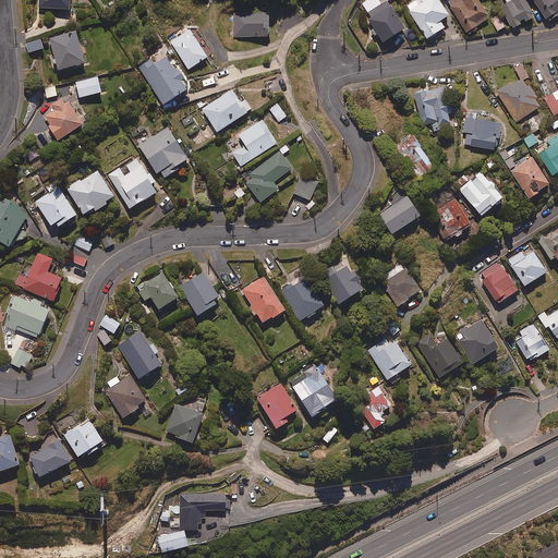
[(438,0),(424,0),(408,11),(426,38),(445,26),(440,20),(448,14),(438,0)]
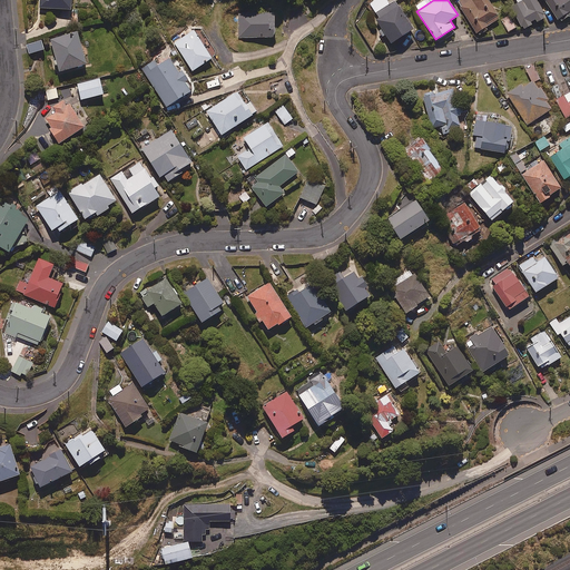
[(470,0),(460,7),(478,33),(501,18),(489,0),(470,0)]
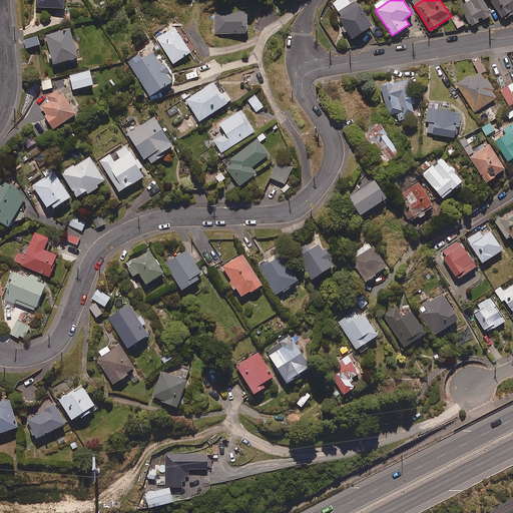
[(491,12),(484,0),(462,0),(463,1),(459,4),(469,24),(470,22),(471,26),(479,22),(477,19),(482,16),(483,19),(490,16),(489,13),(491,12)]
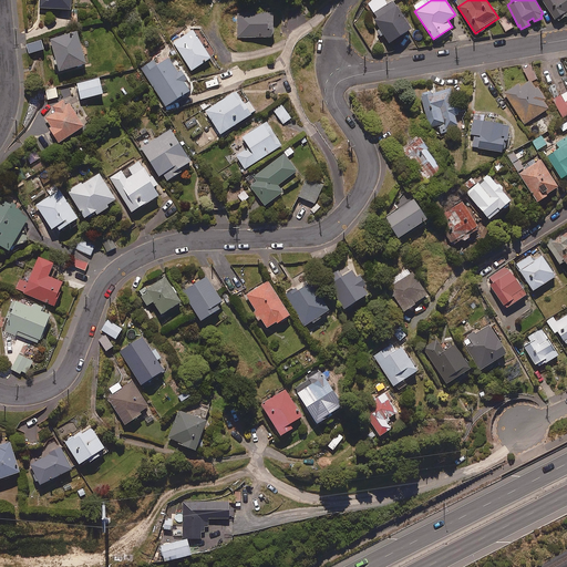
[(566,0),(544,0),(555,17),(557,16),(559,19),(566,13),(566,0)]
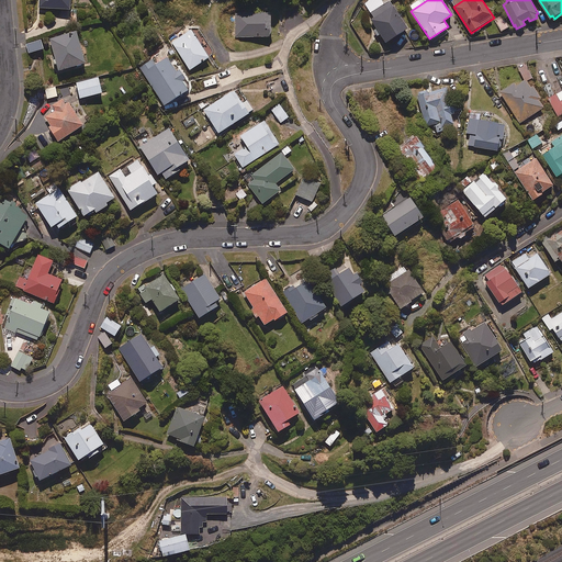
[(407,27),(393,4),(370,20),(384,43),(407,27)]
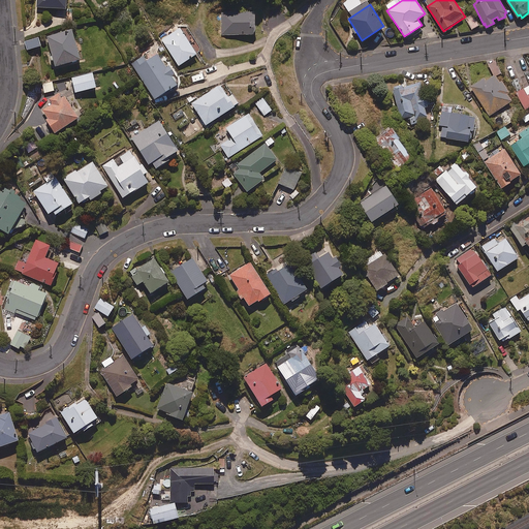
[(255,11),(221,11),(221,34),(255,34),(255,11)]
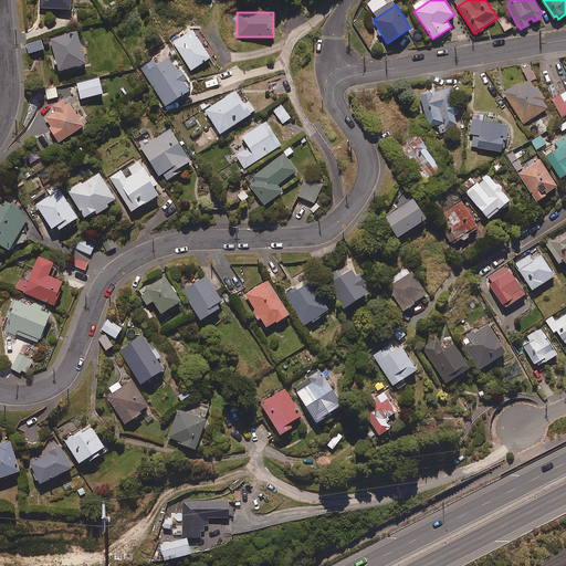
[(507,17),(500,21),(505,30),(513,25),(507,17)]
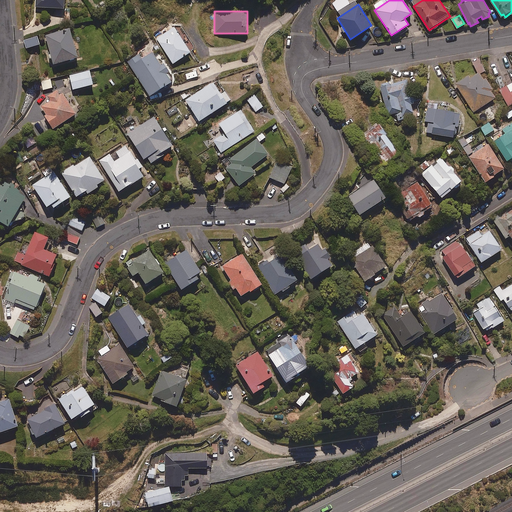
[(173,27),(155,38),(172,64),(190,52),(173,27)]
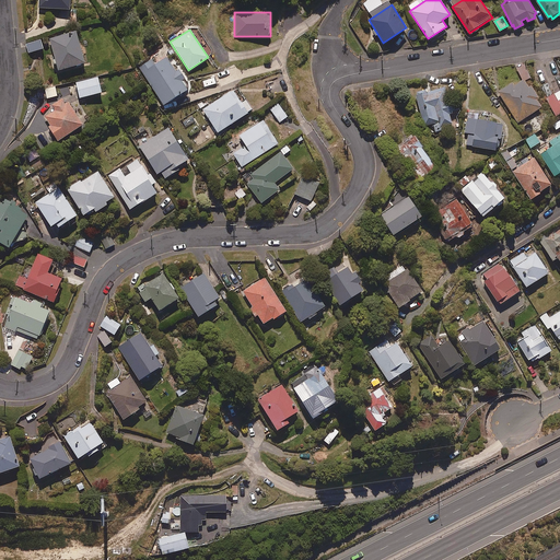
[(76,31),(49,38),(58,70),(84,62),(76,31)]
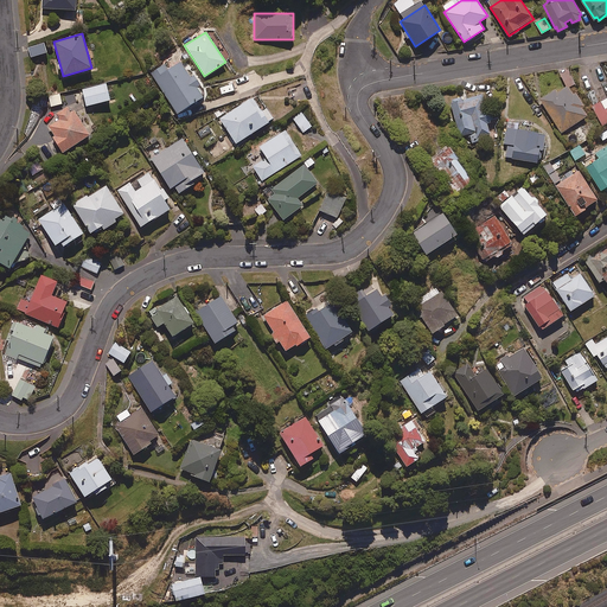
[(44,42),(27,48),(31,57),(46,52),(44,42)]
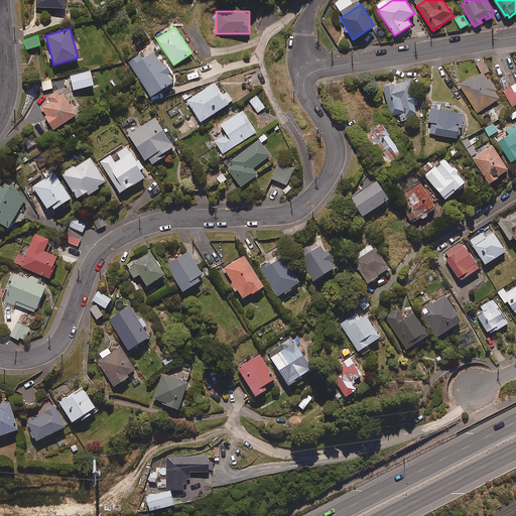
[(153,51),(142,58),(139,53),(128,61),(150,97),(172,83),(167,74),(170,72),(164,62),(161,65),(153,51)]
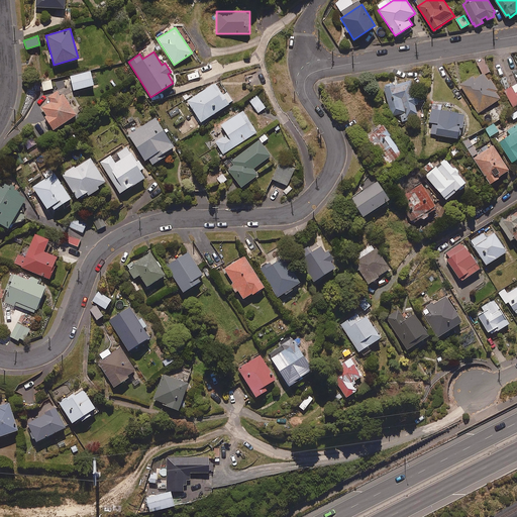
[(90,71),(70,76),(73,90),(94,85),(90,71)]
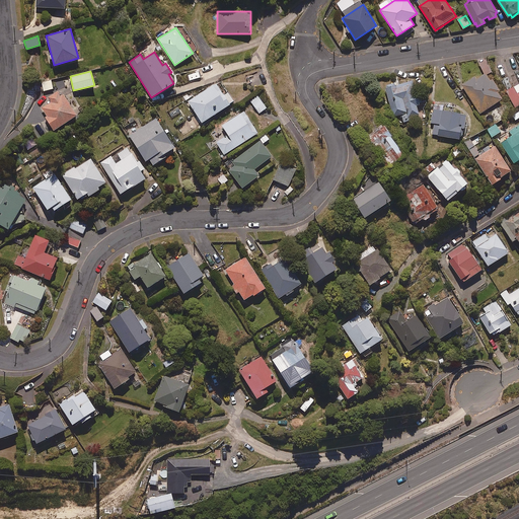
[(476,78),(474,76),(461,85),(479,114),(502,98),(497,91),(499,90),(492,79),(490,80),(485,73),(476,78)]
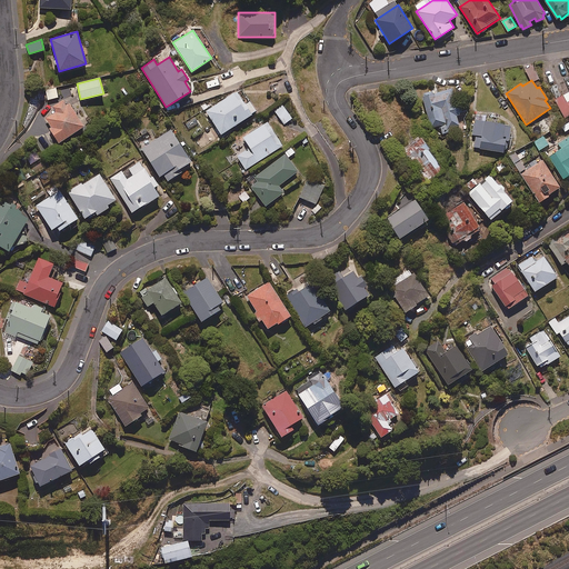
[(58,97),(56,87),(45,89),(47,100),(58,97)]
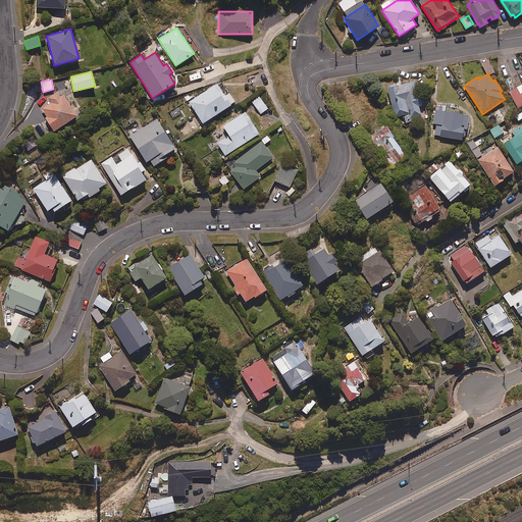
[(397,83),(385,86),(396,117),(409,113),(410,118),(421,115),(418,106),(421,105),(414,80),(398,85),(397,83)]
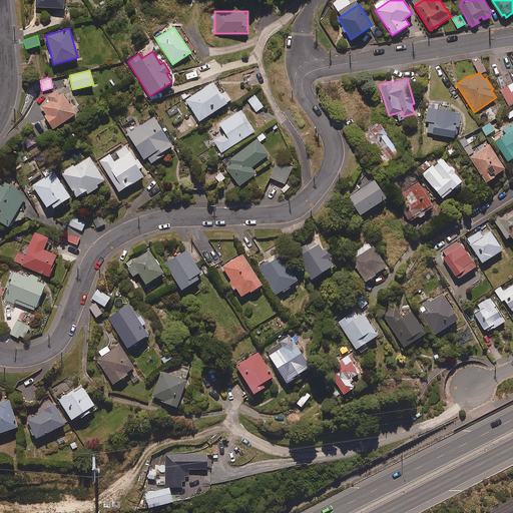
[(512,104),(512,81),(499,90),(509,107),(512,104)]
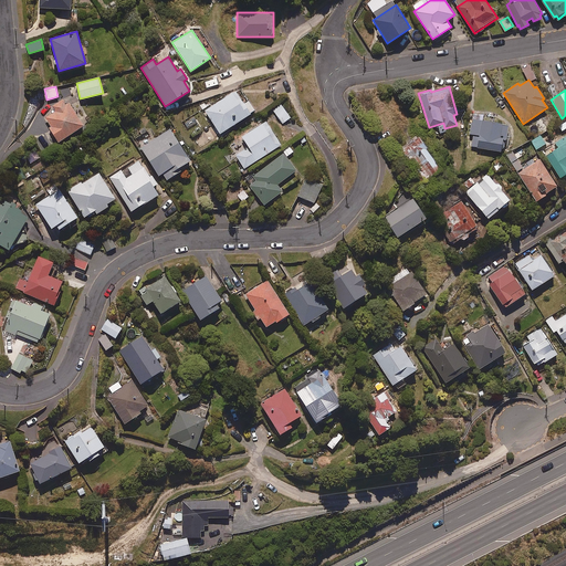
[(250,113),(236,91),(232,93),(231,92),(203,111),(219,134),(250,113)]
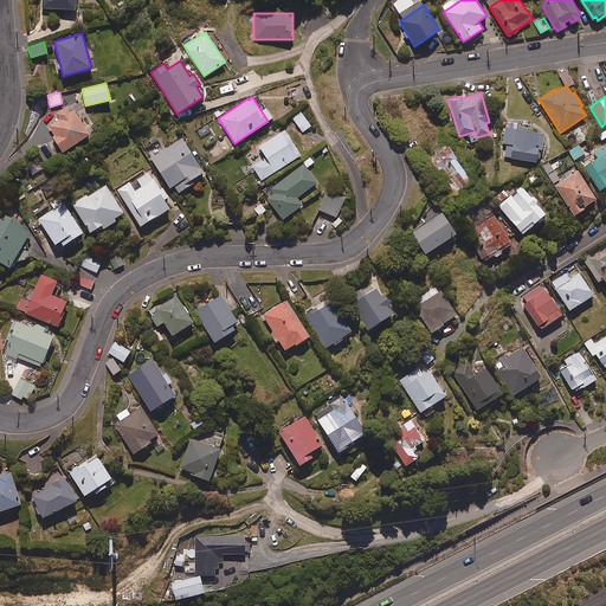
[(70,111),(66,105),(55,114),(58,118),(49,126),(55,135),(52,136),(62,153),(90,135),(73,109),(70,111)]
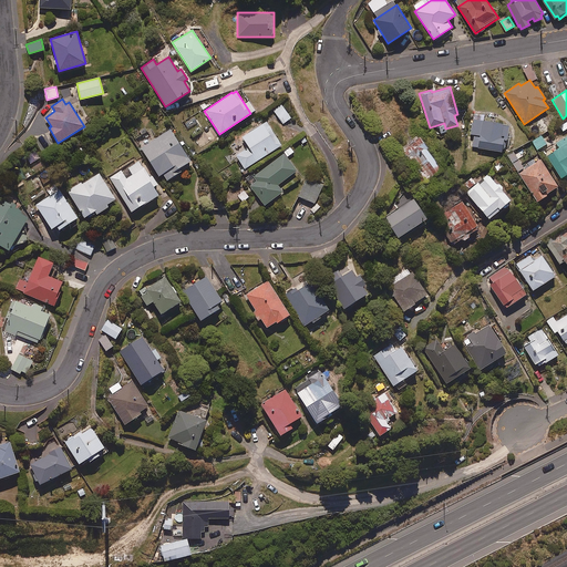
[(291,117),(281,104),(272,111),(284,124),(291,117)]
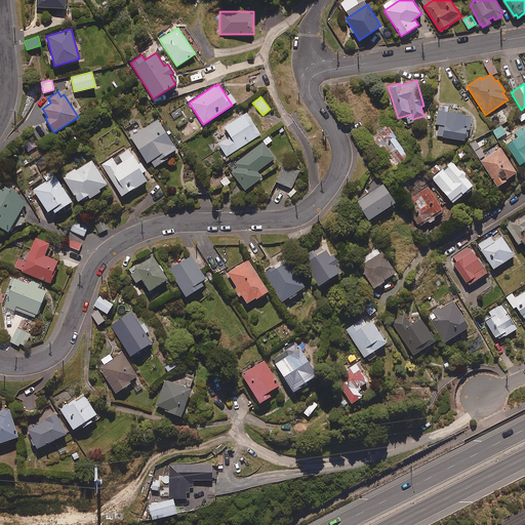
[(449,106),(438,104),(435,124),(439,125),(437,136),(465,140),(466,129),(470,130),(472,115),(449,112),(449,106)]
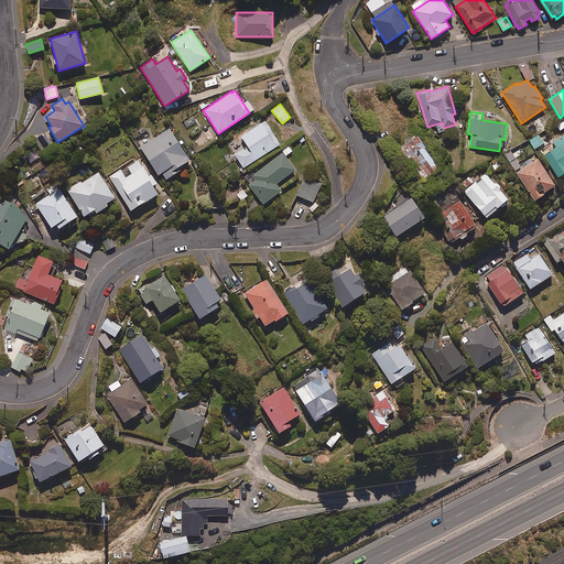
[(264,119),(240,136),(248,147),(234,155),(242,169),(281,144),(264,119)]
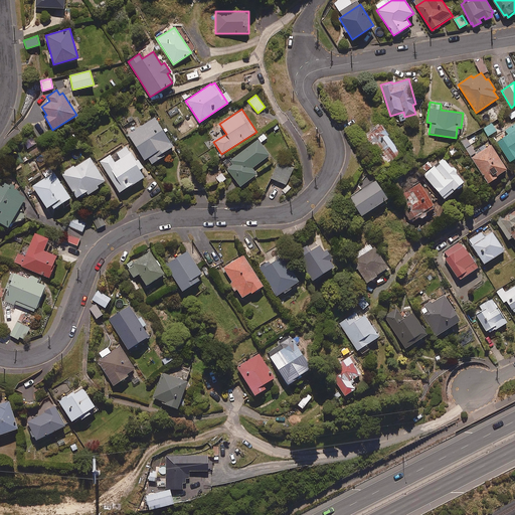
[(173,146),(155,117),(128,135),(144,160),(147,158),(151,164),(165,155),(163,152),(173,146)]
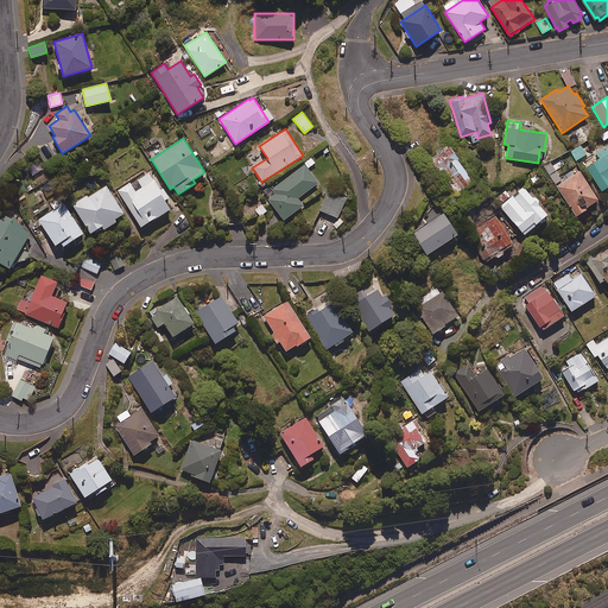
[(460,159),(449,145),(426,162),(451,197),(473,182),(457,160),(460,159)]
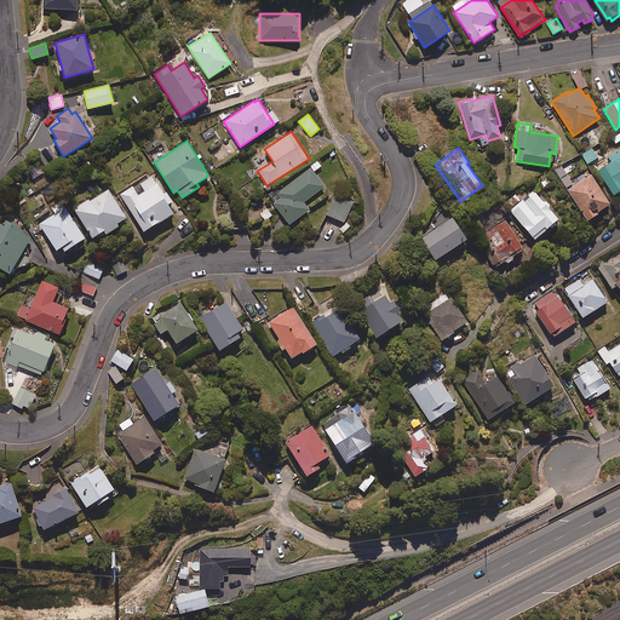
[(597,158),(592,149),(583,156),(587,164),(597,158)]
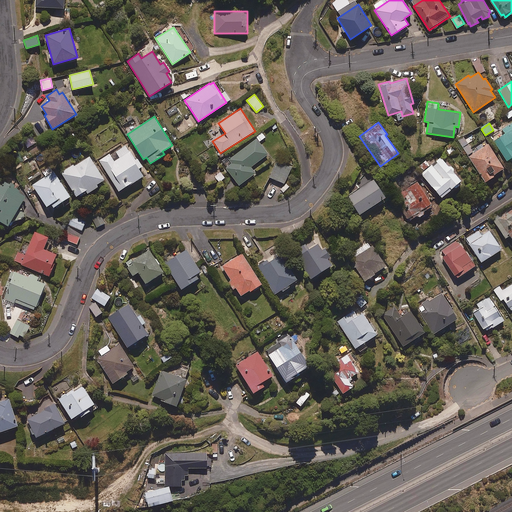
[(511,157),(511,129),(493,141),(506,161),(511,157)]
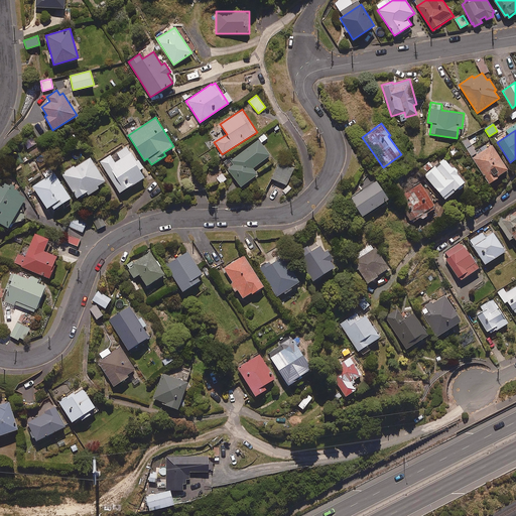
[(36,144),(31,137),(23,142),(27,149),(36,144)]
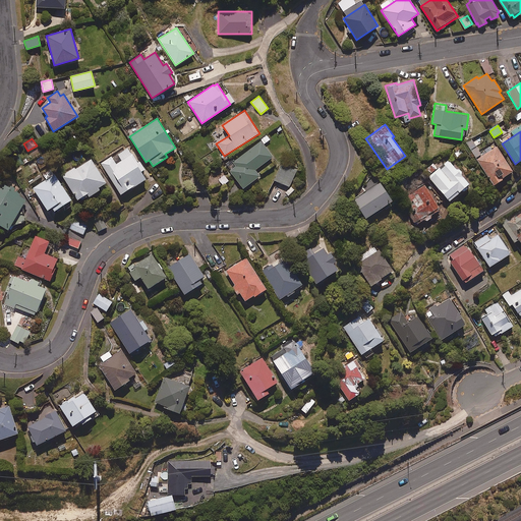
[(273,157),(261,139),(232,161),(236,166),(229,171),(242,189),(261,176),(255,169),(273,157)]
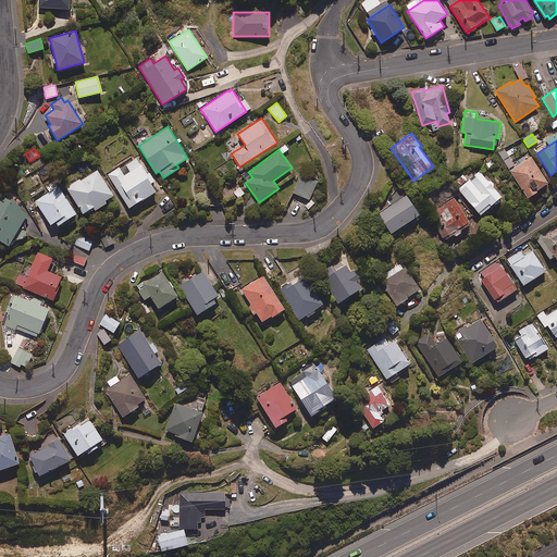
[(498,152),(509,170),(515,165),(505,149),(498,152)]
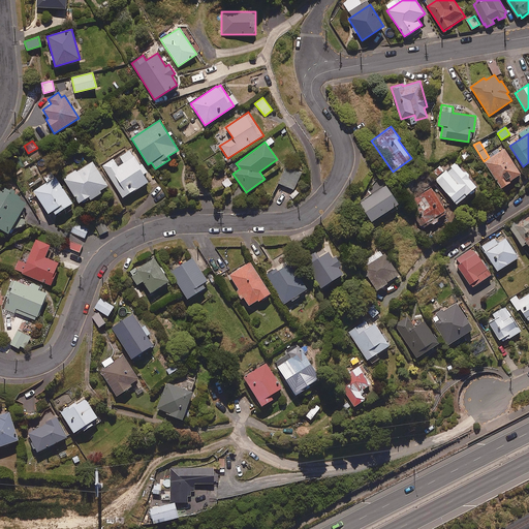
[(520,174),(504,148),(489,157),(484,161),(500,188),(510,182),(509,181),(520,174)]
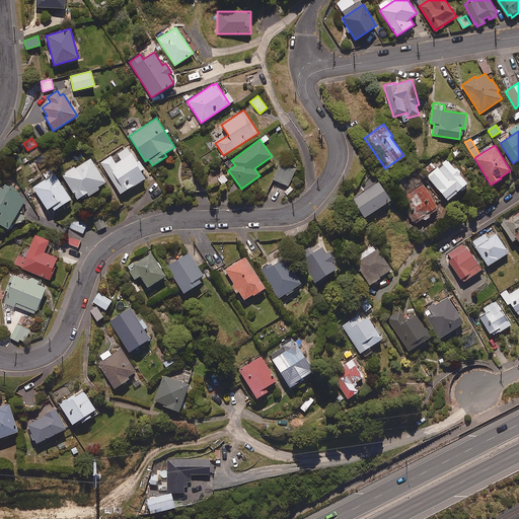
[(110,155),(99,162),(120,194),(144,177),(140,170),(143,168),(138,160),(137,161),(131,152),(116,162),(110,155)]
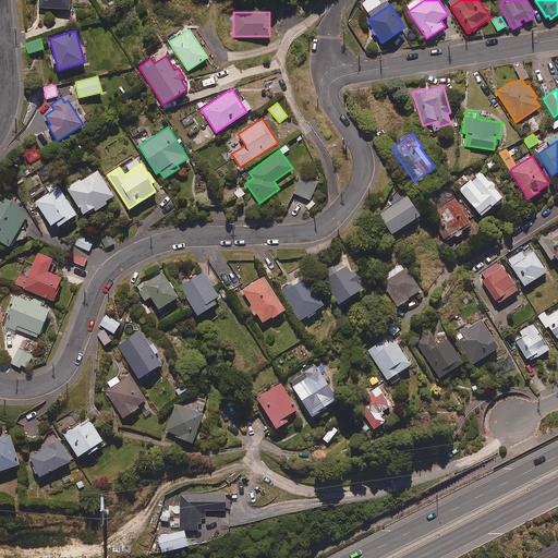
[(113,195),(97,170),(81,180),(80,179),(65,187),(82,214),(93,207),(95,210),(106,204),(105,202),(113,195)]
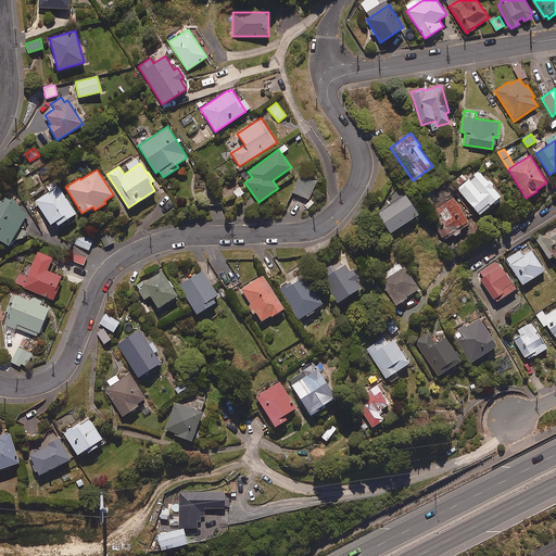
[(501,196),(479,172),(458,191),(479,215),(501,196)]
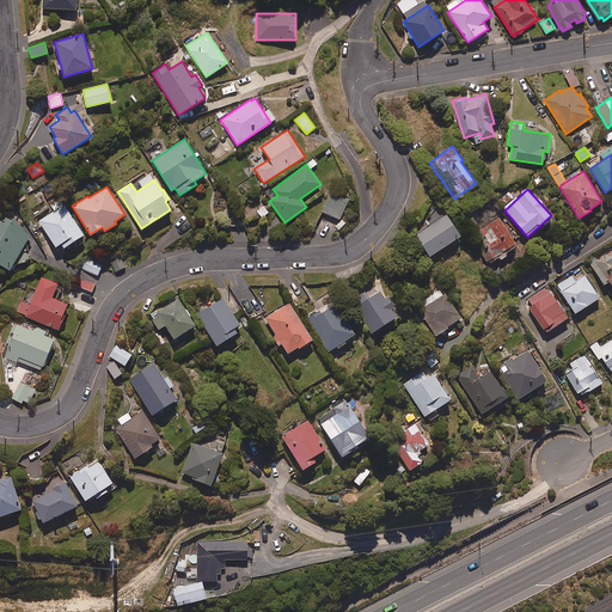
[(508,191),(500,199),(506,204),(514,197),(508,191)]
